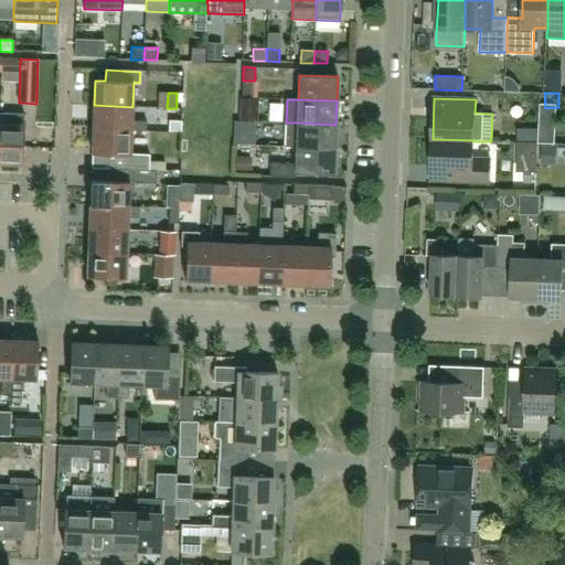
[(93,129),(131,130),(147,131),(147,121),(131,120),(132,107),(94,105),(93,129)]
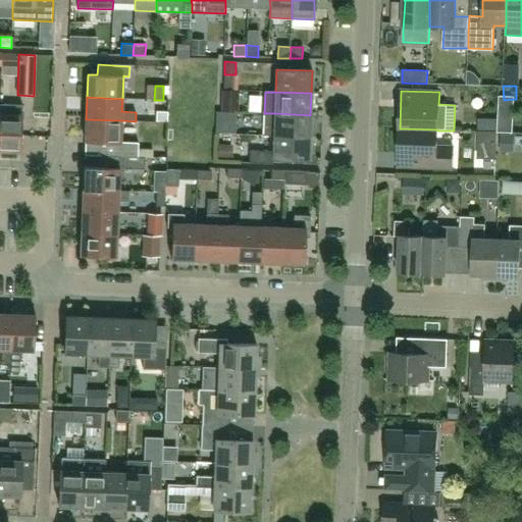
[(0,114),(0,150),(20,151),(22,105),(1,104),(0,114)]
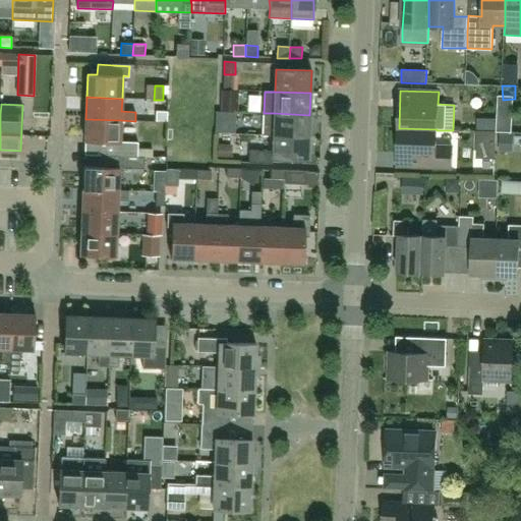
[(309,115),(274,113),(264,113),(263,135),(273,135),(308,137),(309,115)]
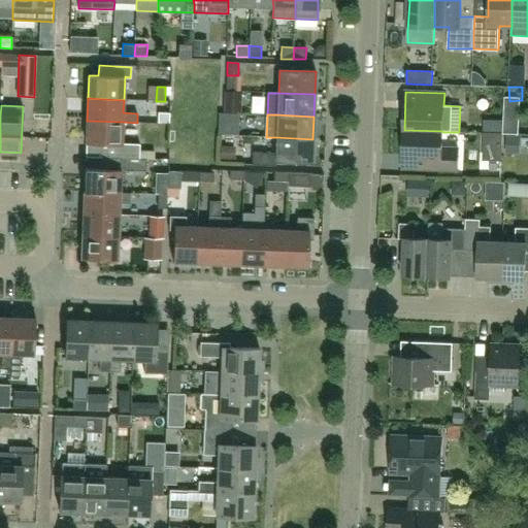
[(86,143),(97,143),(97,157),(118,158),(146,159),(155,159),(155,152),(140,152),(140,145),(122,144),(123,122),(87,121),(86,143)]
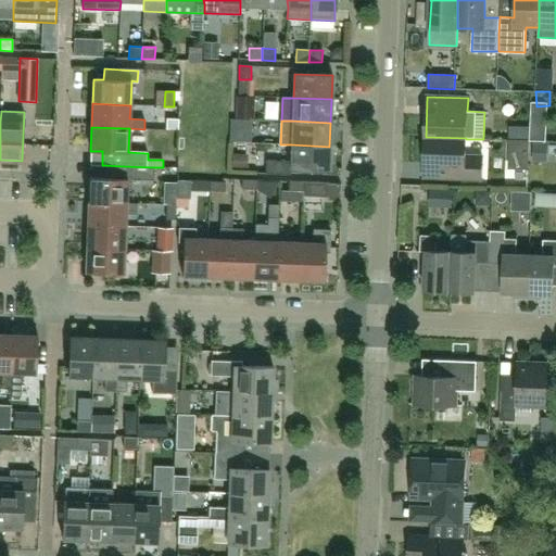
[(466,138),(426,137),(424,177),(482,179),(483,156),(466,156),(466,139),(466,138)]
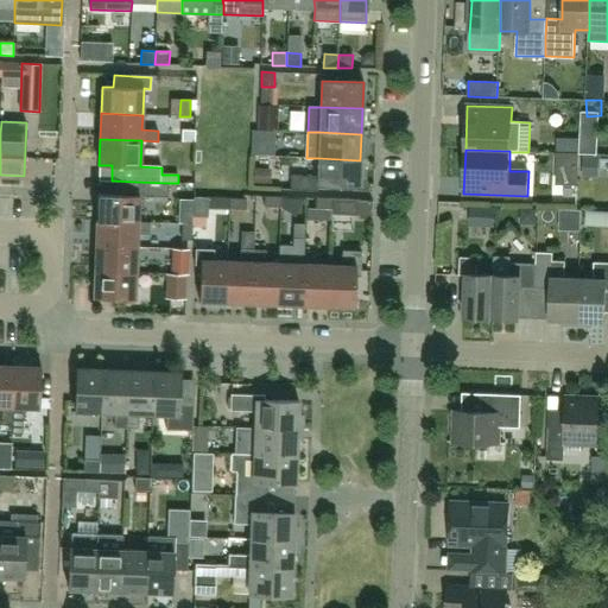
[(558,153),(558,182),(577,182),(577,153),(558,153)]
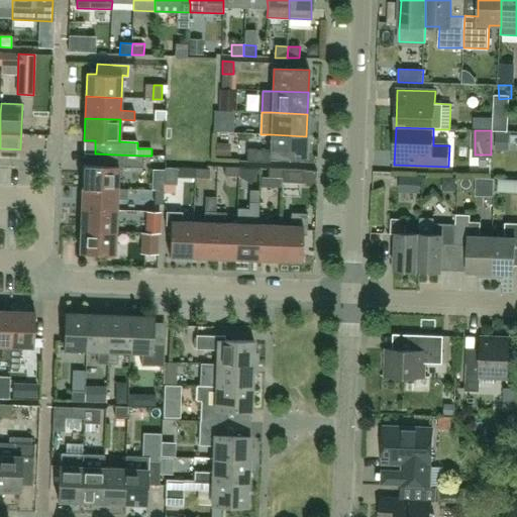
[(271,157),(306,159),(306,136),(271,134),(271,150),(247,149),(246,162),(271,163),(271,157)]
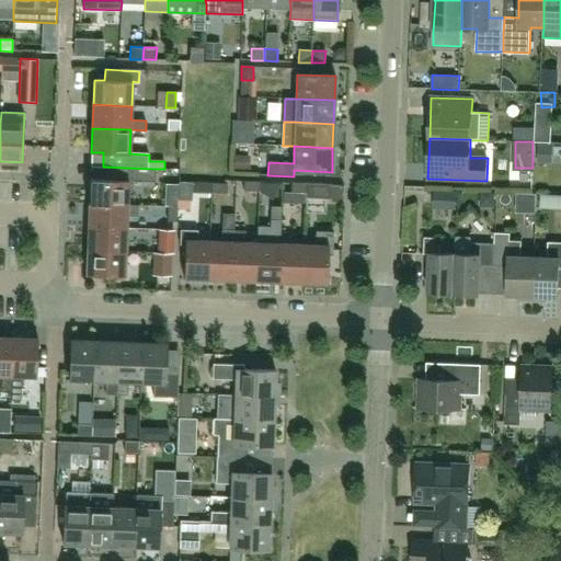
[(90,179),(89,203),(127,205),(128,192),(133,192),(134,181),(155,182),(156,169),(125,168),(124,181),(107,180),(90,179)]
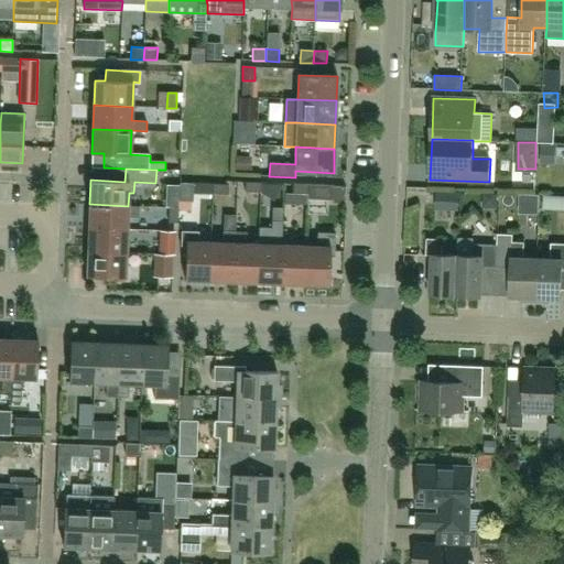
[(260,192),(261,183),(246,182),(245,192),(260,192)]
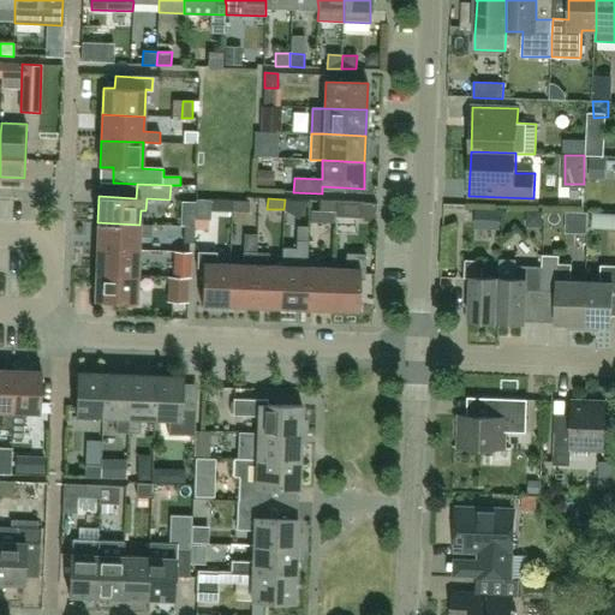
[(196,199),(195,220),(210,220),(212,199),(196,199)]
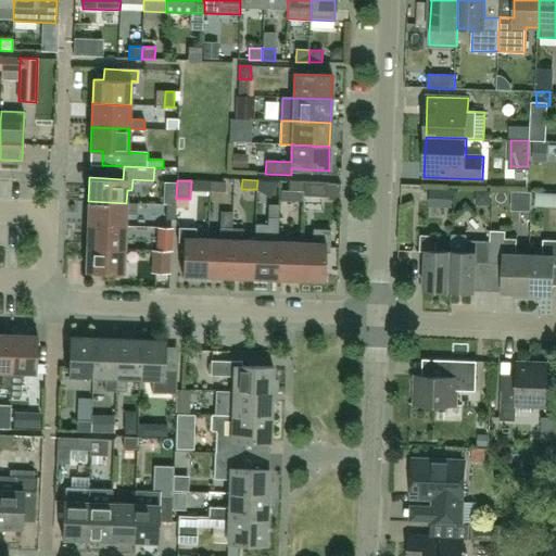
[(210,181),(210,191),(225,191),(225,182),(210,181)]
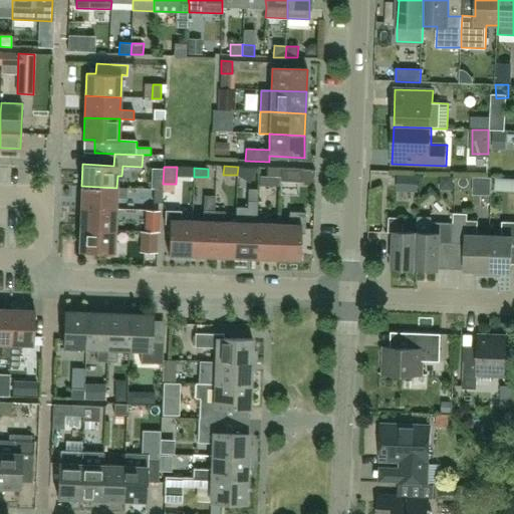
[(281,168),(267,168),(267,177),(280,177),(281,168)]
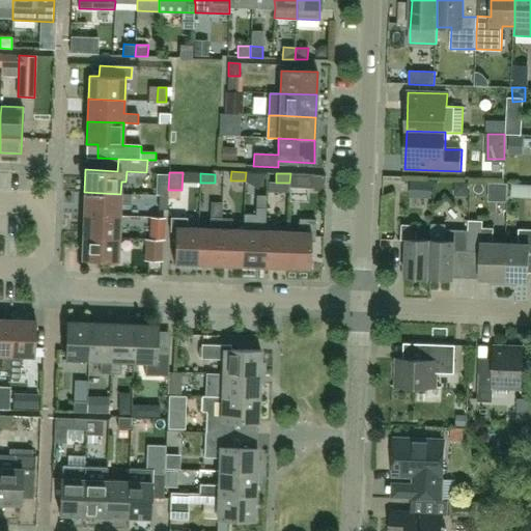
[(313,174),(290,173),(289,183),(289,188),(313,188),(313,174)]
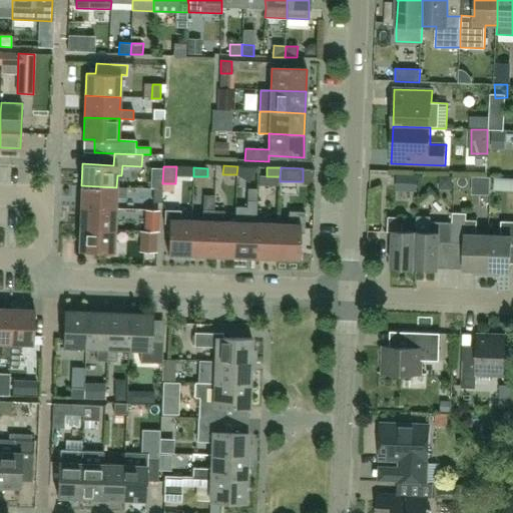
[(417,173),(396,172),(396,189),(416,190),(417,173)]
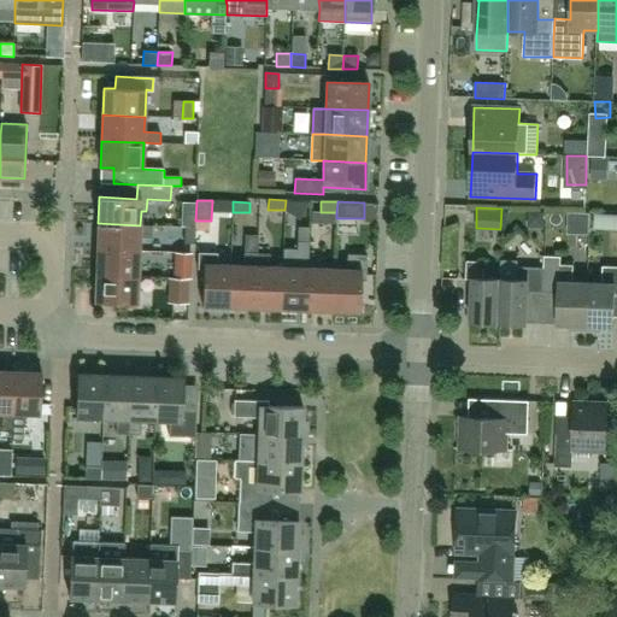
[(97,250),(140,251),(140,238),(152,238),(152,225),(140,225),(98,223),(97,250)]
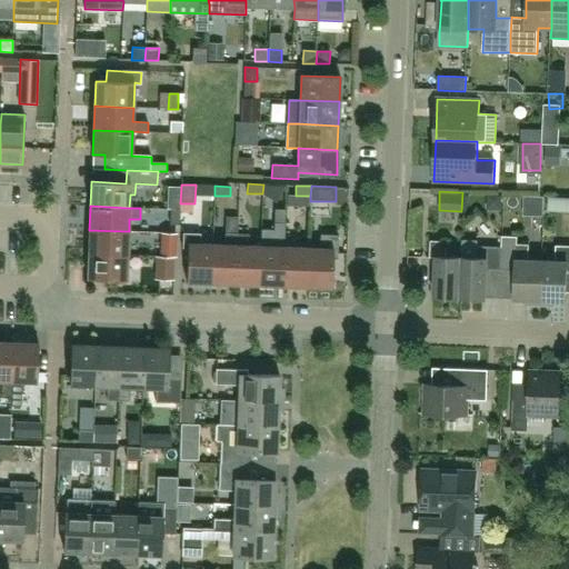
[(180,225),(180,209),(170,209),(170,225),(180,225)]
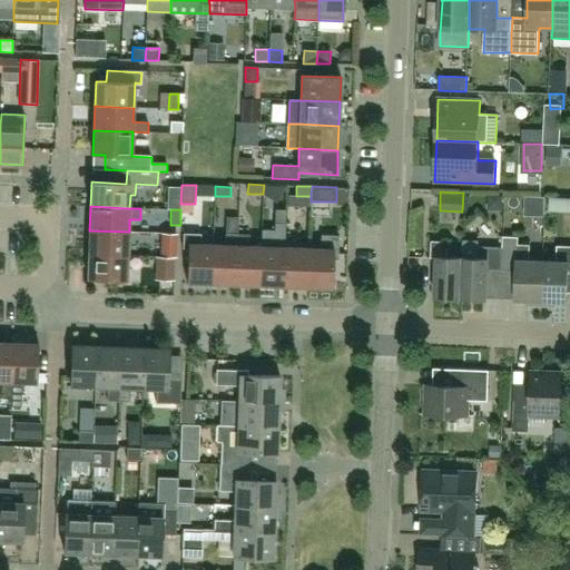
[(262,246),(259,285),(284,286),(285,247),(284,247),(285,224),(286,209),(275,209),(275,223),(274,232),(262,231),(262,246)]
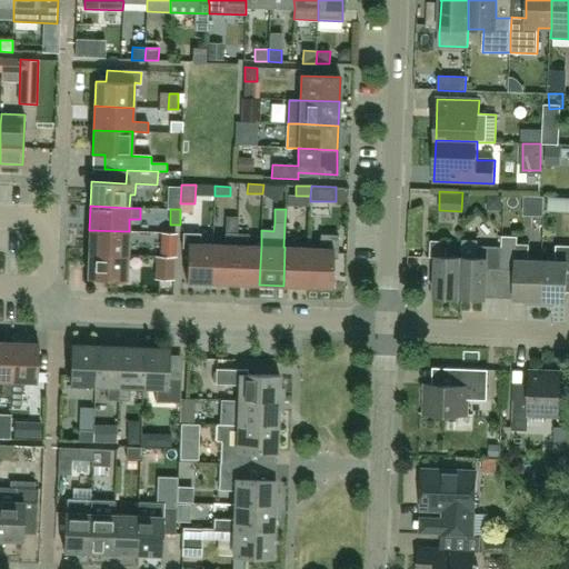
[(89,255),(128,256),(129,231),(89,230),(89,255)]
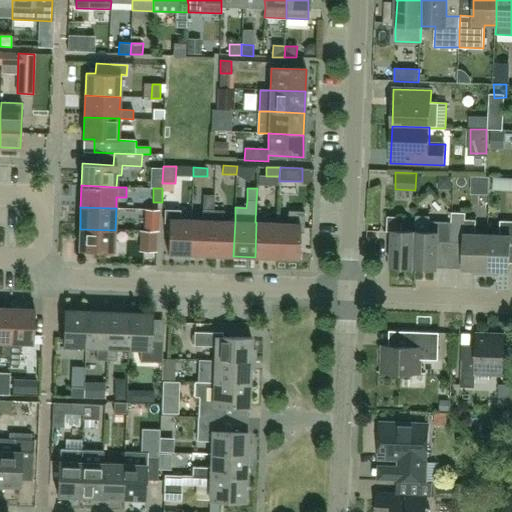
[(191,220),(180,219),(180,210),(164,209),(164,223),(169,224),(168,254),(190,255),(191,220)]
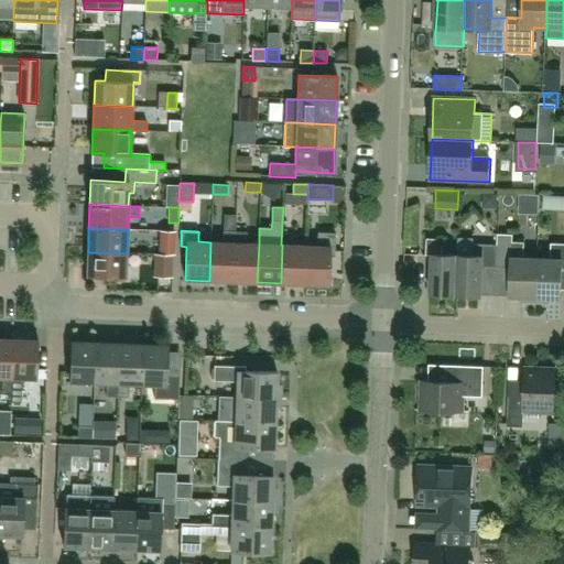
[(234,282),(235,243),(235,231),(223,231),(223,242),(210,242),(209,281),(234,282)]
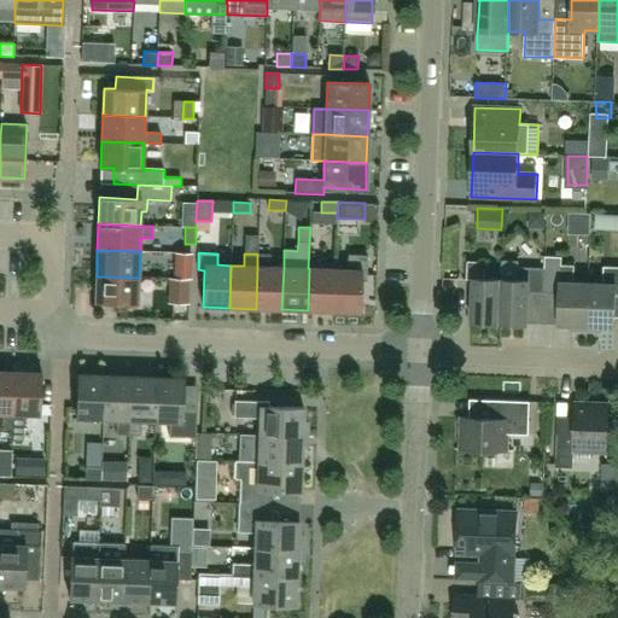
[(270,267),(270,255),(257,254),(257,267),(256,309),(281,309),(284,267),(270,267)]
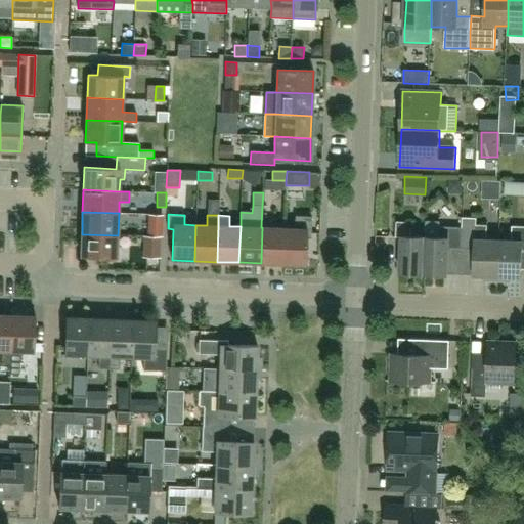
[(295,228),(285,228),(282,264),(306,265),(307,238),(311,238),(312,217),(295,216),(295,228)]
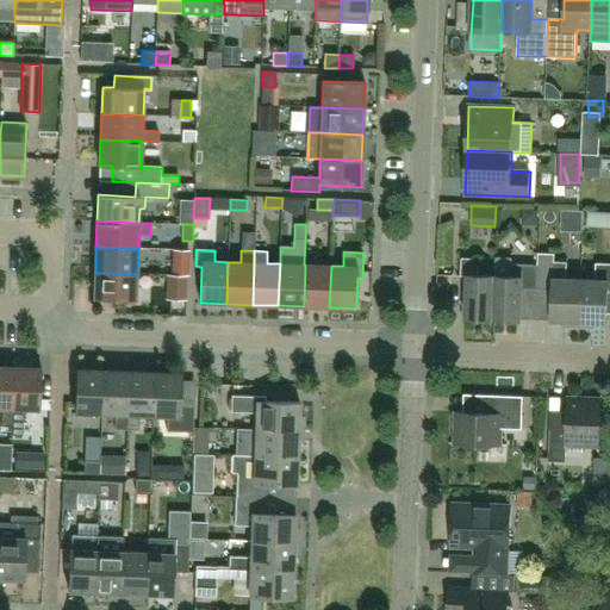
[(579,327),(582,279),(567,279),(567,262),(554,261),(554,251),(539,251),(539,265),(537,288),(553,288),(552,321),(565,322),(565,327),(579,327)]
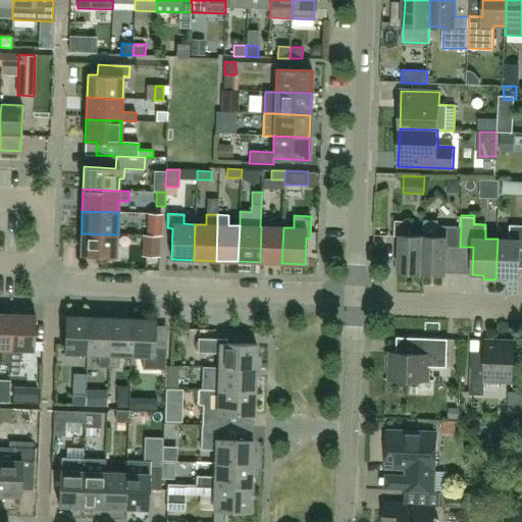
[(422,273),(424,236),(410,236),(411,221),(396,220),(395,237),(400,237),(399,272),(422,273)]
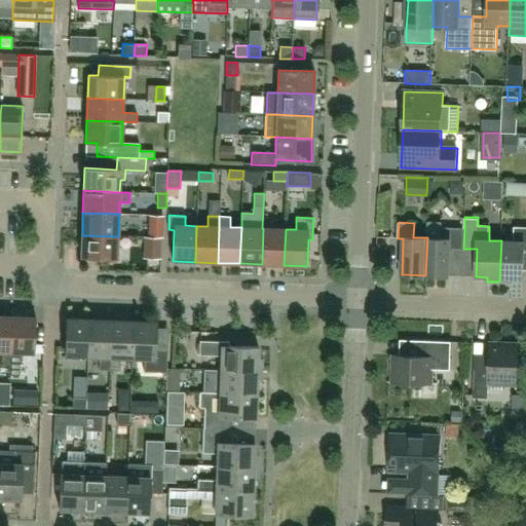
[(427,222),(427,237),(425,275),(449,275),(450,248),(463,249),(464,228),(442,227),(442,222),(427,222)]
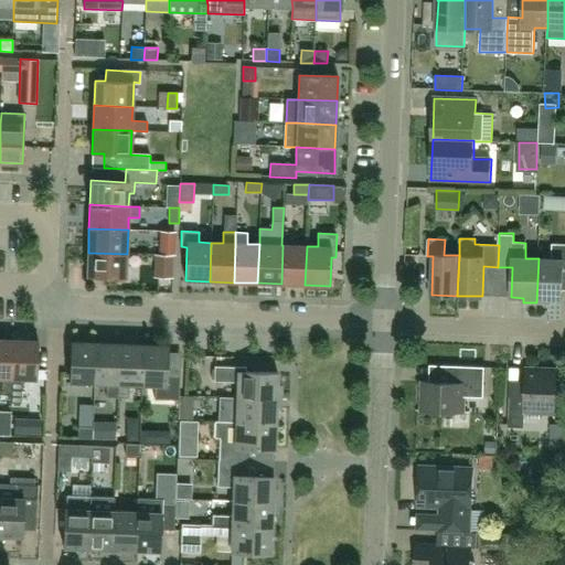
[(174,240),(164,240),(163,255),(173,255),(174,240)]
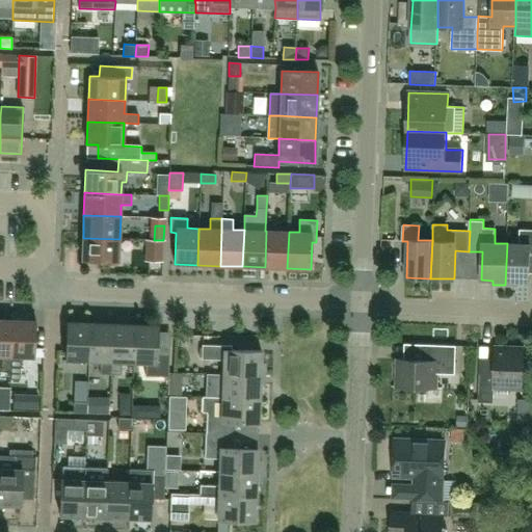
[(520,244),(507,243),(505,285),(517,286),(517,282),(529,282),(530,255),(531,255),(531,230),(520,230),(520,244)]
